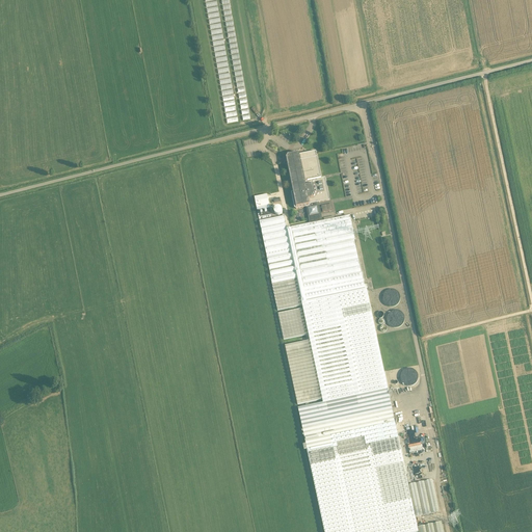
[(216,0),(208,0),(210,7),(212,18),(219,17),(216,0)]
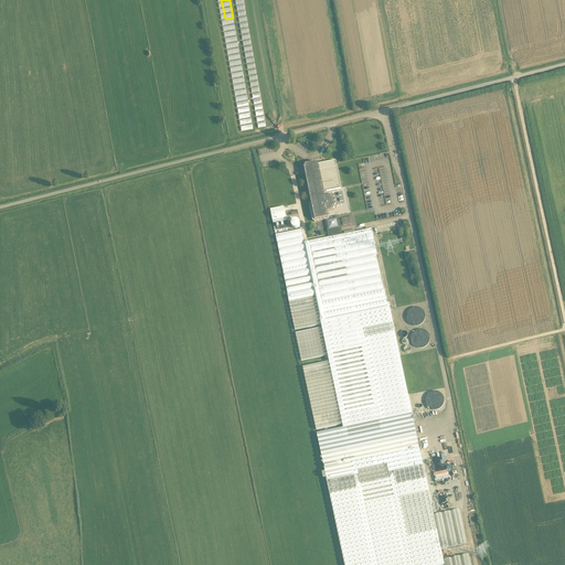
[(243,0),(235,0),(237,10),(245,9),(244,3),(243,0)]
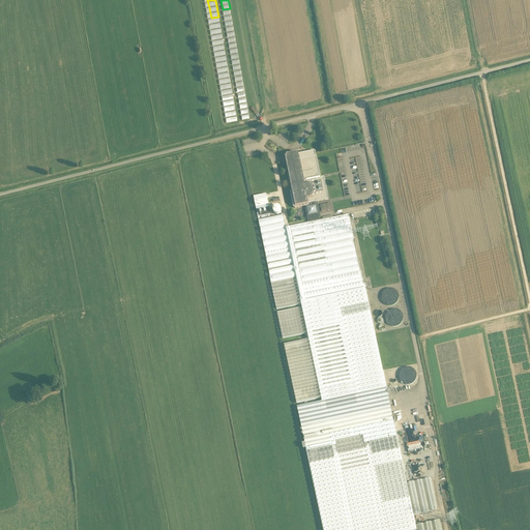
[(212,24),(215,39),(223,38),(219,18),(211,19),(212,24)]
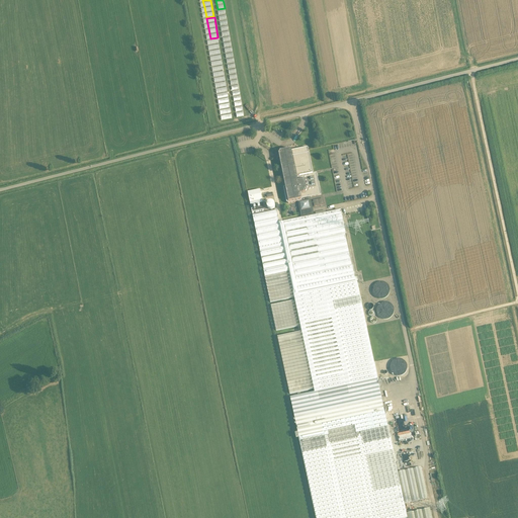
[(220,21),(223,41),(230,40),(230,35),(229,35),(227,20),(220,21)]
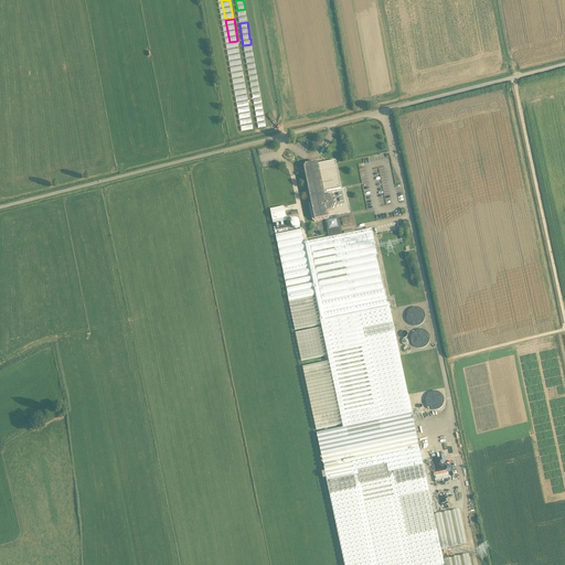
[(242,131),(253,129),(245,83),(244,76),(242,65),(240,53),(238,48),(240,48),(238,42),(230,43),(243,119),(240,120),(242,131)]
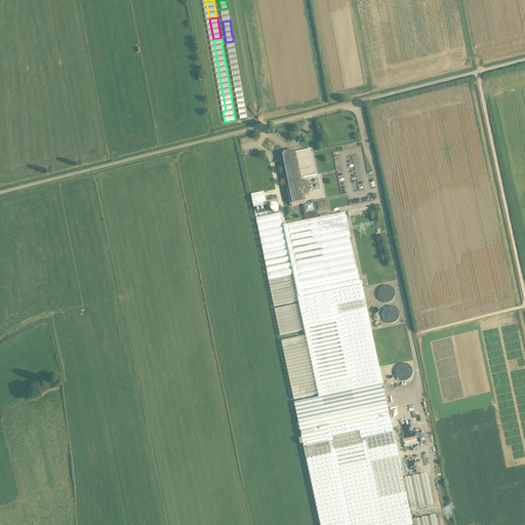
[(239,119),(247,118),(240,74),(239,74),(235,47),(228,48),(236,103),(237,103),(238,109),(238,108),(239,119)]
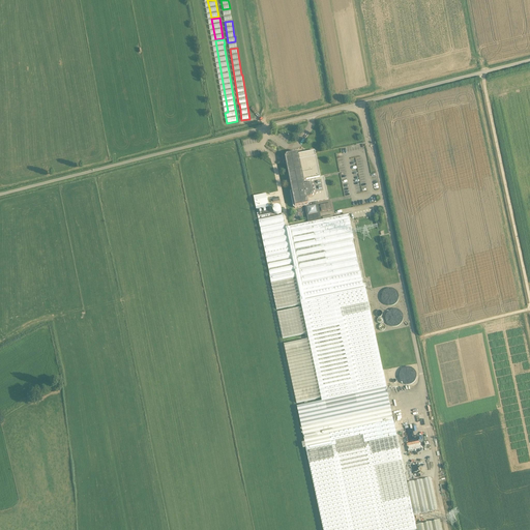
[(321,221),(318,202),(328,200),(324,177),(320,178),(315,151),(298,154),(298,152),(287,154),(285,157),(292,192),(290,192),(293,207),(295,209),(305,207),(308,224),(321,221)]
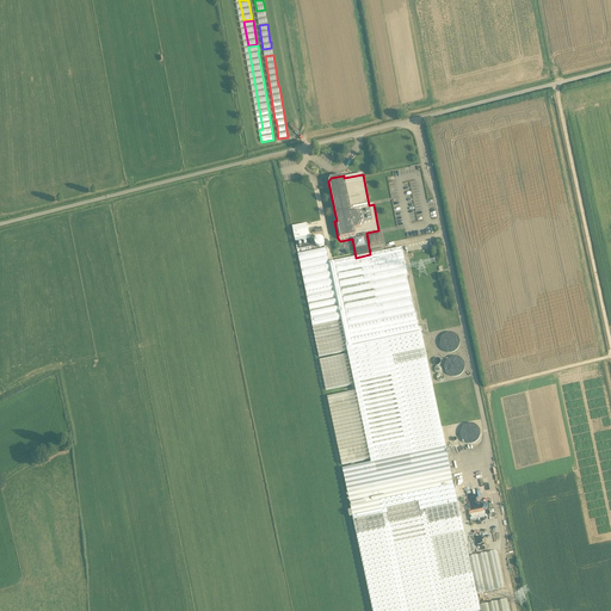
[(307,223),(292,227),(296,242),(310,239),(307,223)]
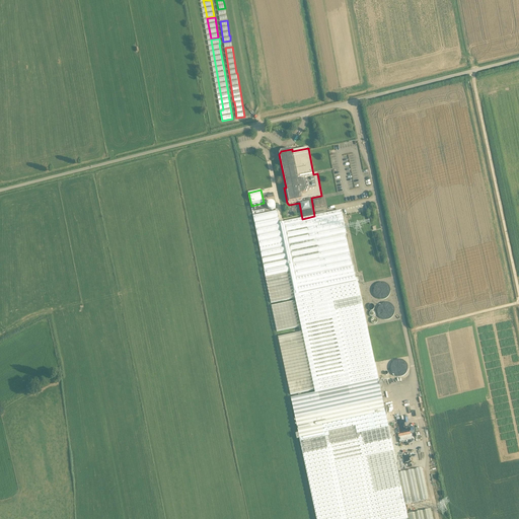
[(323,199),(313,201),(315,207),(324,205),(323,199)]
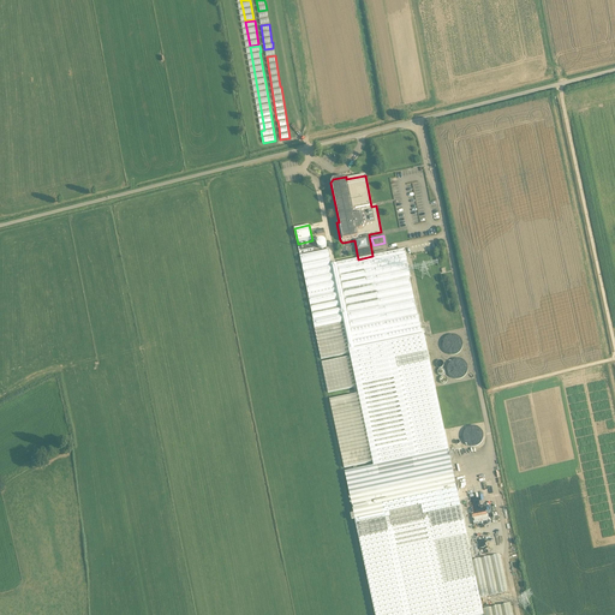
[(314,243),(299,245),(302,252),(315,249),(314,243)]
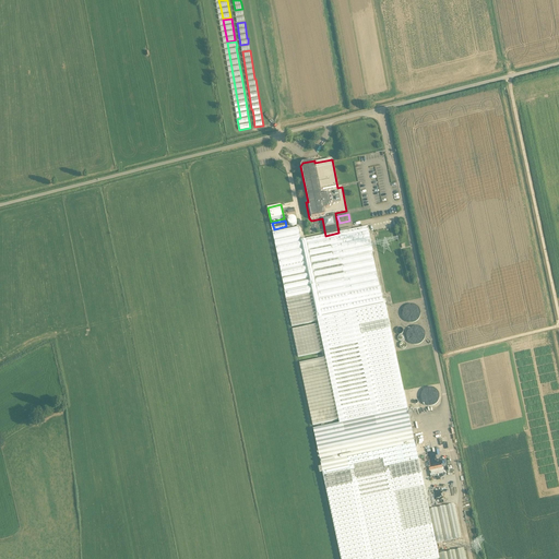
[(371,251),(372,251),(367,227),(306,239),(301,240),(298,227),(272,233),(281,271),(285,292),(293,326),(318,321),(319,324),(293,330),(299,357),(324,352),(325,358),(300,364),(313,426),(339,420),(340,424),(314,429),(319,451),(342,558),(437,558),(440,558),(438,547),(384,304),(383,304),(380,286),(379,286),(371,251)]
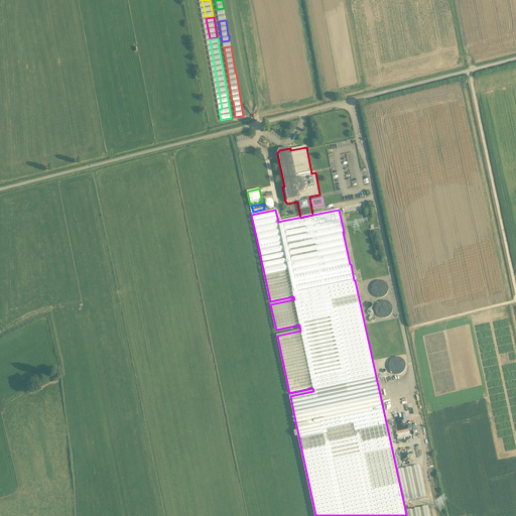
[(385,284),(383,283),(382,283),(381,282),(379,282),(377,282),(376,283),(375,284),(374,285),(373,286),(372,288),(372,289),(372,291),(373,292),(374,294),(375,295),(376,296),(377,296),(379,296),(380,296),(382,296),(383,295),(385,294),(386,293),(386,292),(387,290),(387,289),(386,287),(386,286),(385,284)]
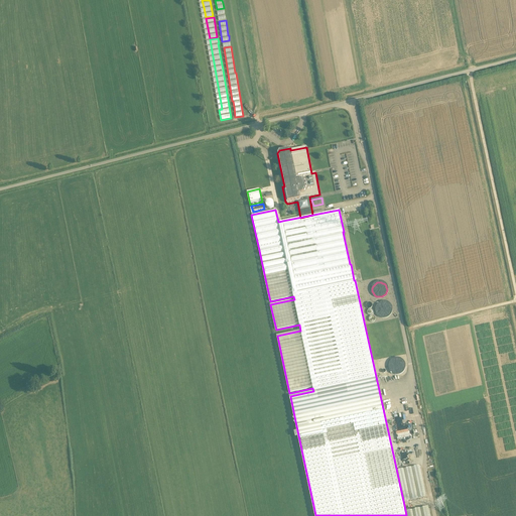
[(389,304),(388,303),(387,302),(385,302),(383,302),(382,302),(380,303),(379,304),(378,305),(377,307),(377,308),(377,310),(377,312),(378,313),(379,314),(380,315),(382,316),(384,316),(385,316),(387,316),(388,315),(390,314),(391,312),(391,311),(391,309),(391,307),(390,306),(389,304)]
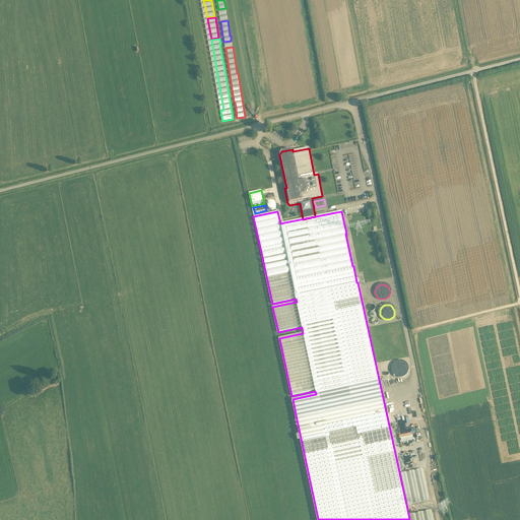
[(404,365),(403,364),(402,363),(400,362),(398,362),(397,362),(395,363),(394,364),(393,365),(392,366),(392,368),(392,369),(392,371),(392,372),(393,374),(394,375),(395,376),(397,376),(398,377),(400,377),(401,376),(403,375),(404,374),(405,373),(406,372),(406,370),(406,369),(406,367),(405,366),(404,365)]
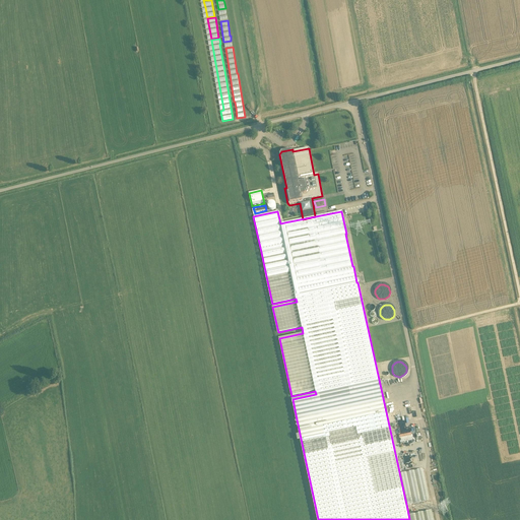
[(398,431),(400,443),(412,440),(410,429),(398,431)]
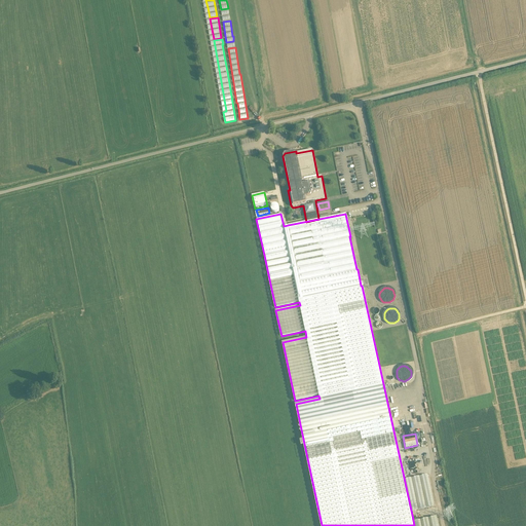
[(411,512),(435,506),(428,475),(404,480),(411,512)]
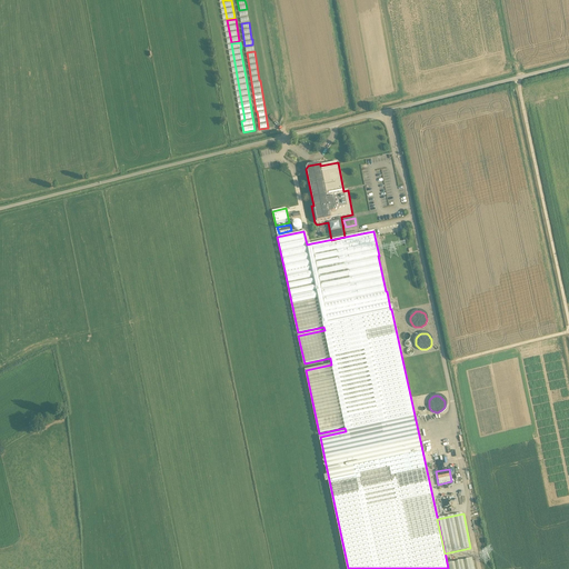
[(448,568),(475,568),(472,558),(447,563),(448,568)]
